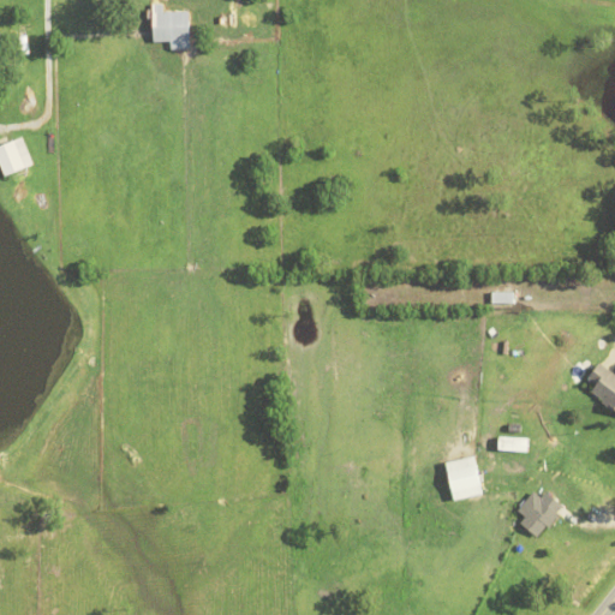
[(189,13),(191,51),(169,52),(168,42),(154,43),(153,19),(147,19),(147,11),(153,11),(153,5),(162,5),(163,15),(189,13)]
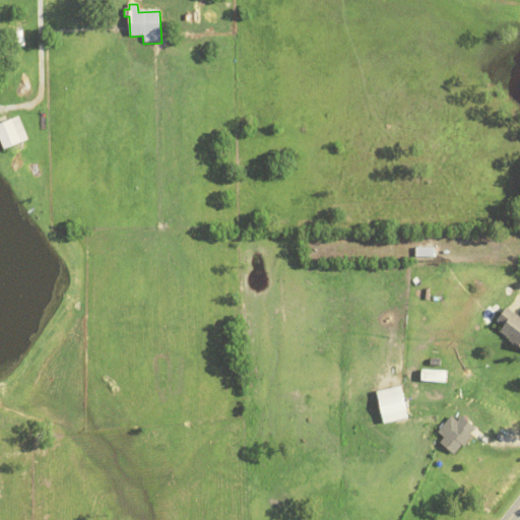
[(15,33),(21,31),(24,46),(17,47),(15,33)]
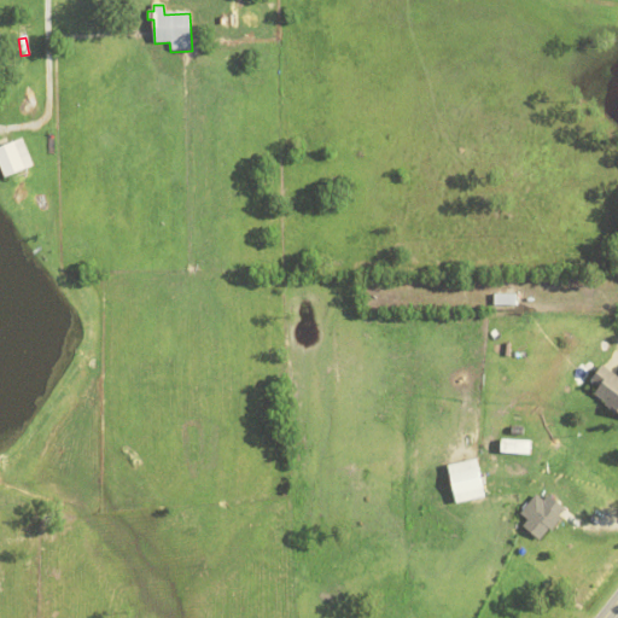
[(9,41),(16,40),(18,54),(11,56),(9,41)]
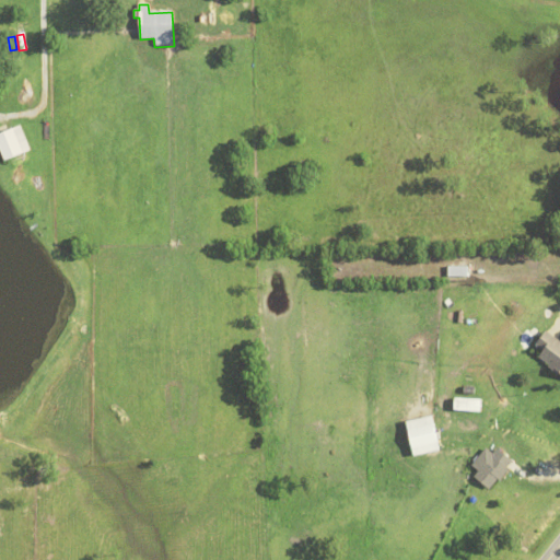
[(0,150),(0,133),(20,126),(31,151),(4,162),(0,150)]
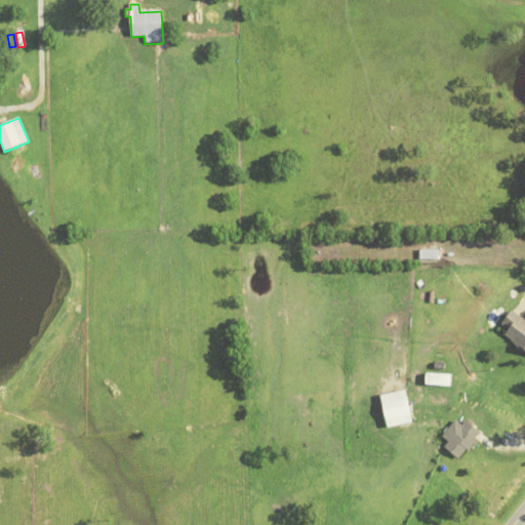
[(419,260),(419,250),(438,250),(438,260),(419,260)]
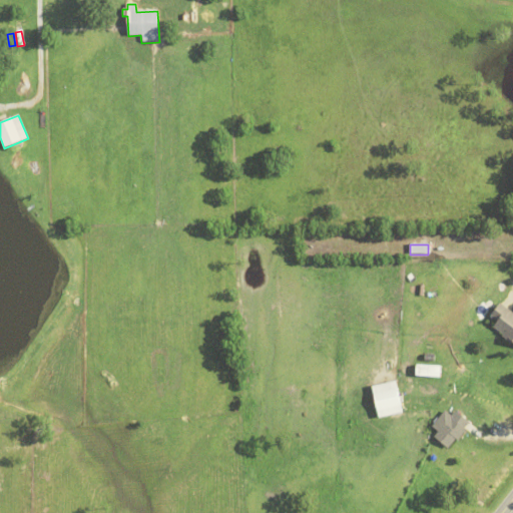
[(491,309),(488,313),(487,314),(482,311),(486,306),(484,305),(488,299),(490,300),(492,297),(497,300),(490,309),(491,309)]
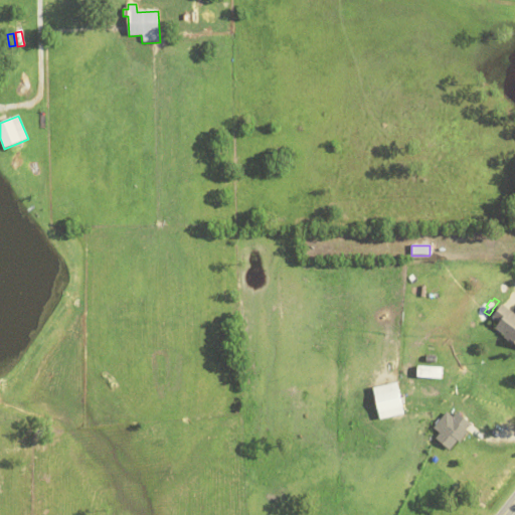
[(514,348),(504,340),(506,337),(496,330),(500,324),(492,319),(502,306),(514,315),(514,348)]
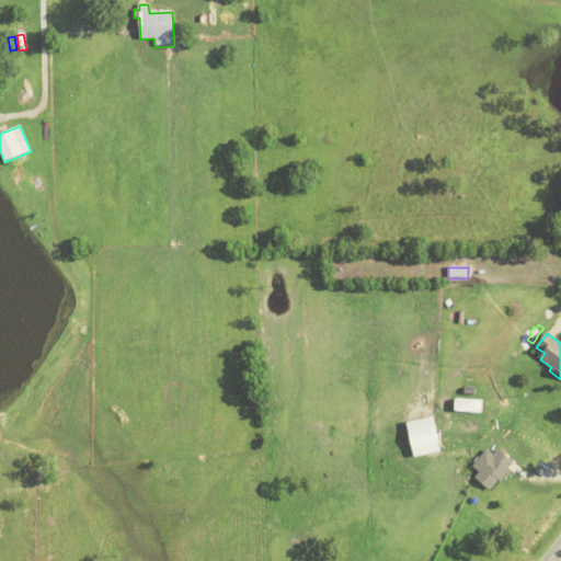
[(408,425),(433,419),(441,454),(415,459),(408,425)]
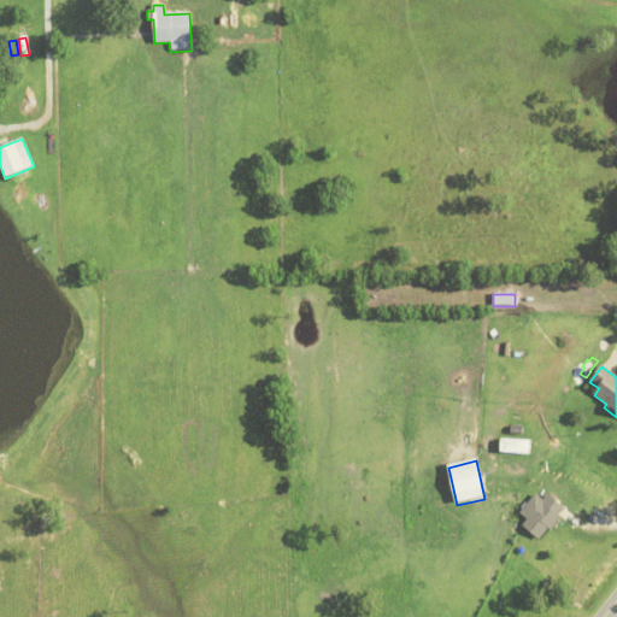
[(548,495),(565,509),(558,516),(562,518),(551,532),(548,530),(539,541),(522,528),(528,521),(519,515),(535,495),(544,501),(548,495)]
